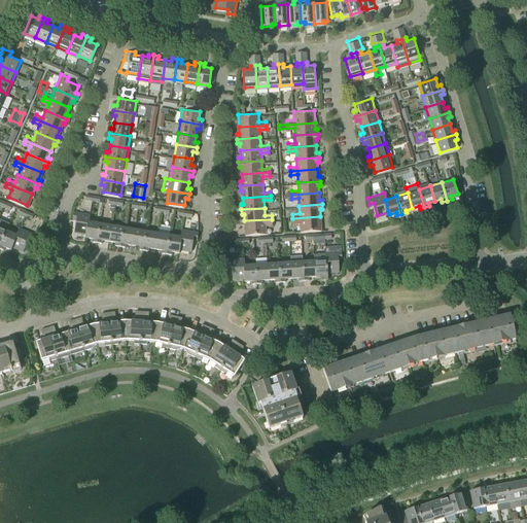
[(76,217),(74,230),(85,232),(86,232),(89,219),(90,212),(74,210),(72,216),(76,217)]
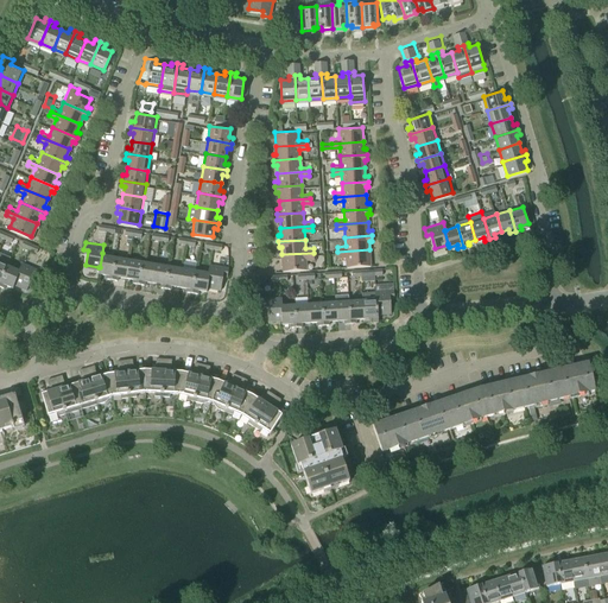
[(0,278),(7,264),(11,254),(0,249),(0,278)]
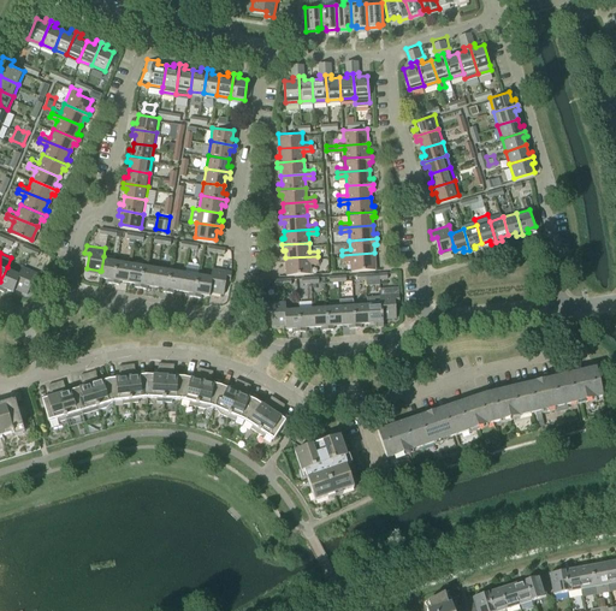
[(374,253),(342,255),(343,259),(350,259),(351,268),(375,266),(374,253)]
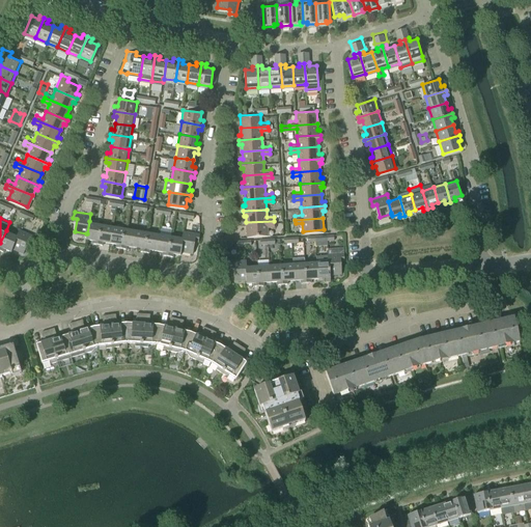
[(86,233),(86,237),(93,238),(92,241),(98,242),(101,223),(89,221),(87,233),(86,233)]
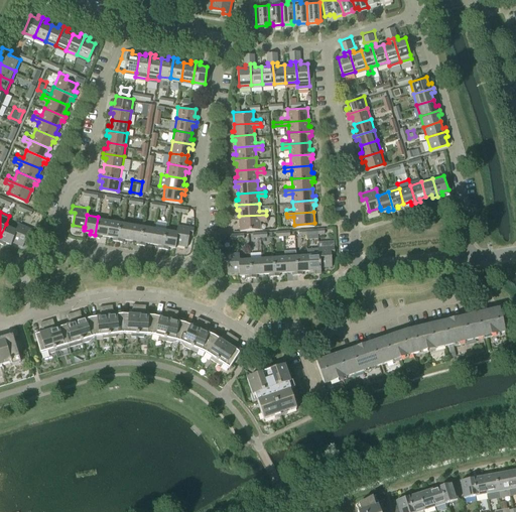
[(266,215),(239,216),(240,228),(260,227),(260,219),(266,218),(266,215)]
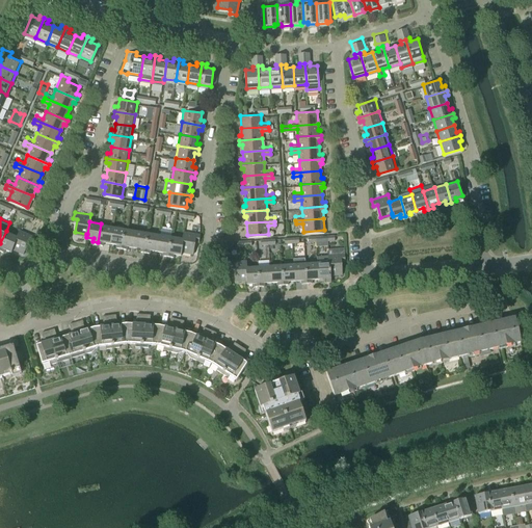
[(101,223),(98,242),(103,243),(103,240),(110,241),(112,226),(101,223)]
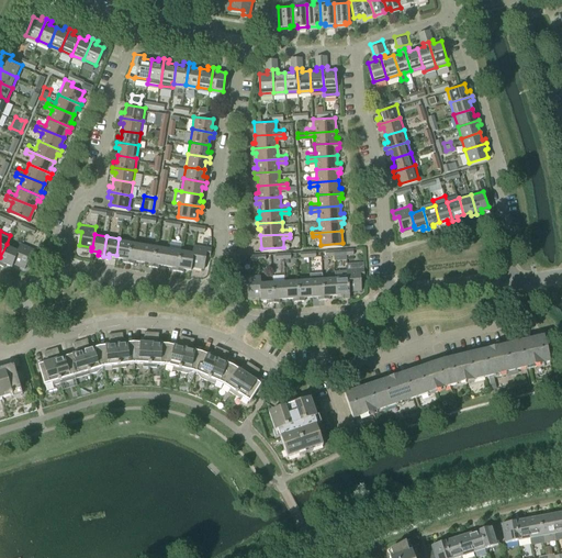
[(132,241),(119,238),(116,255),(123,256),(123,259),(127,260),(132,241)]
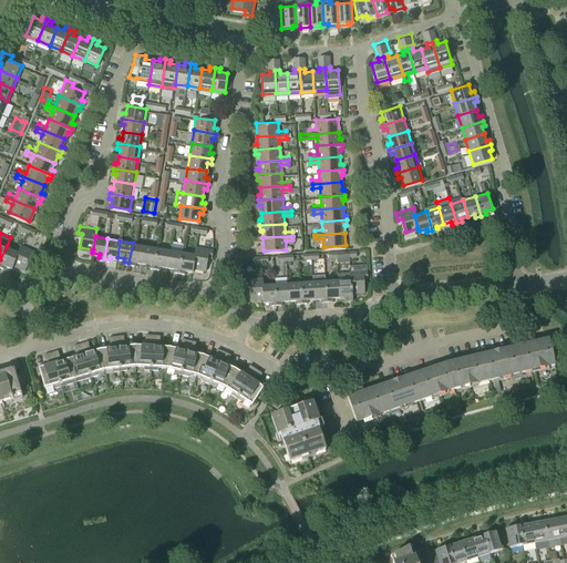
[(20,243),(18,251),(12,263),(13,263),(24,268),(30,256),(33,257),(37,251),(20,243)]
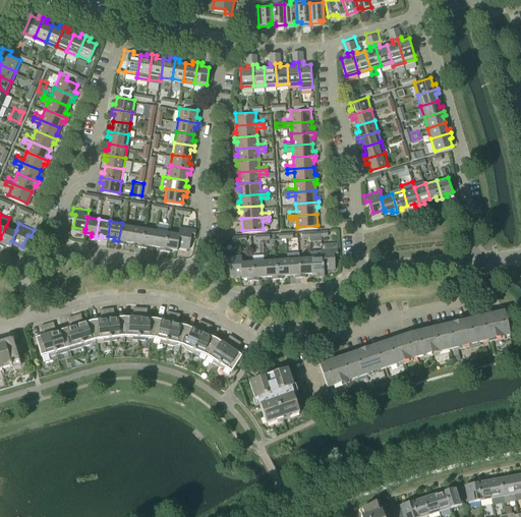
[(122,223),(118,241),(123,242),(124,239),(130,240),(133,225),(122,223)]
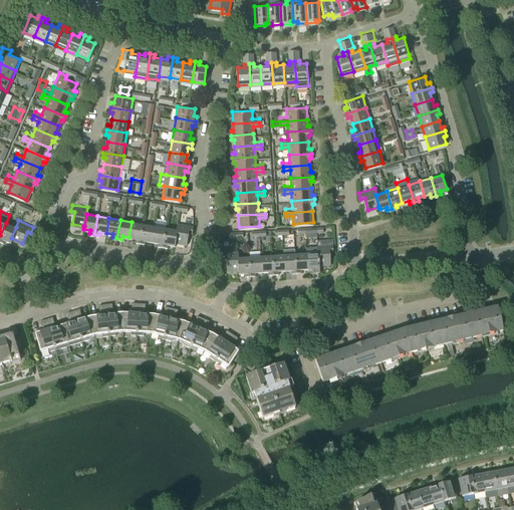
[(143,224),(132,222),(129,237),(136,238),(135,241),(140,241),(143,224)]
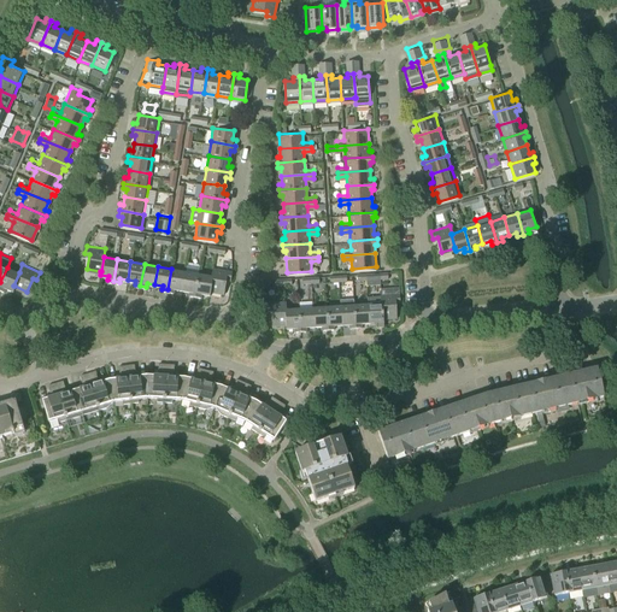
[(211,275),(212,275),(210,289),(211,289),(224,292),(227,277),(230,278),(231,270),(212,266),(211,275)]
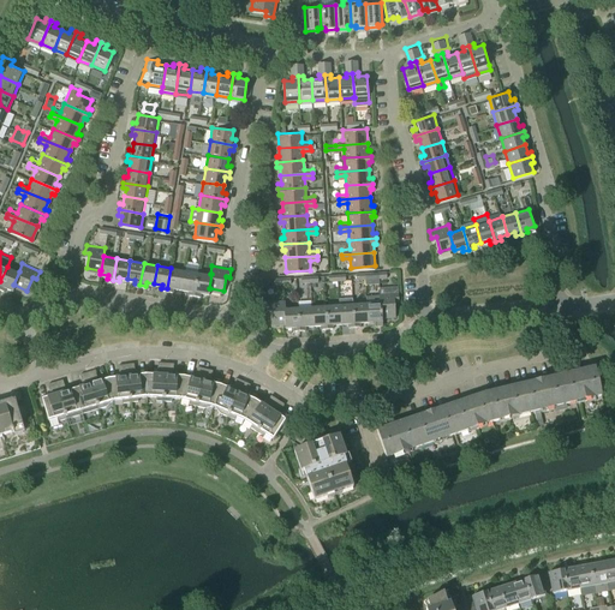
[(19,271),(7,267),(0,281),(0,286),(4,288),(5,286),(13,288),(15,285),(13,285),(19,271)]
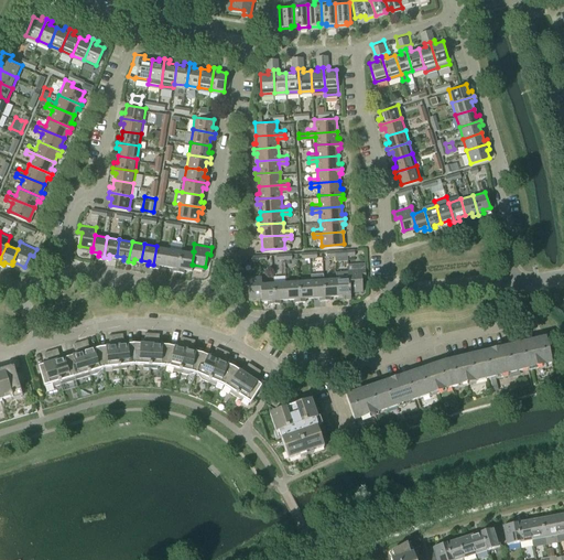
[(169,247),(156,246),(153,265),(159,266),(159,262),(166,264),(169,247)]
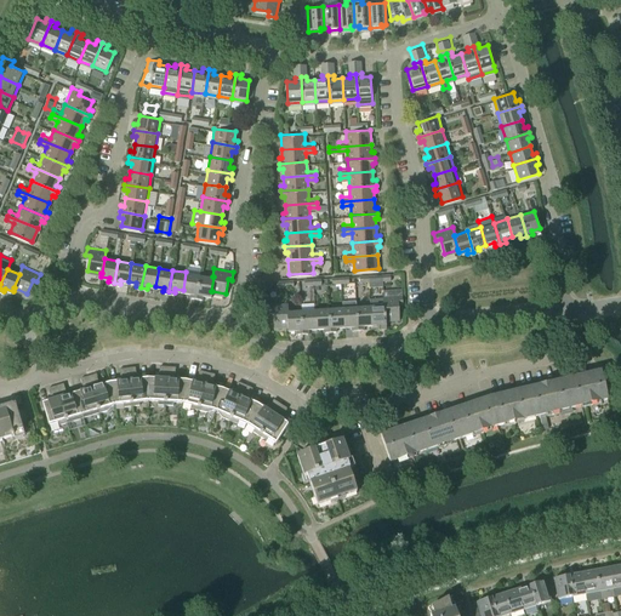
[(200,274),(186,272),(183,290),(191,291),(191,295),(197,296),(200,274)]
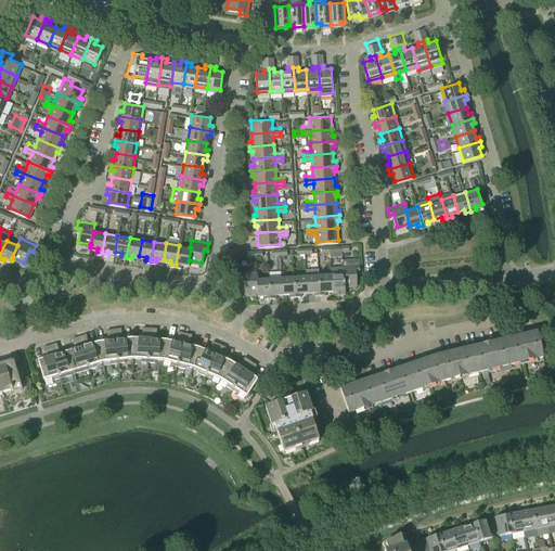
[(190,247),(179,245),(176,265),(180,266),(181,263),(189,264),(190,260),(189,260),(191,247),(190,247)]
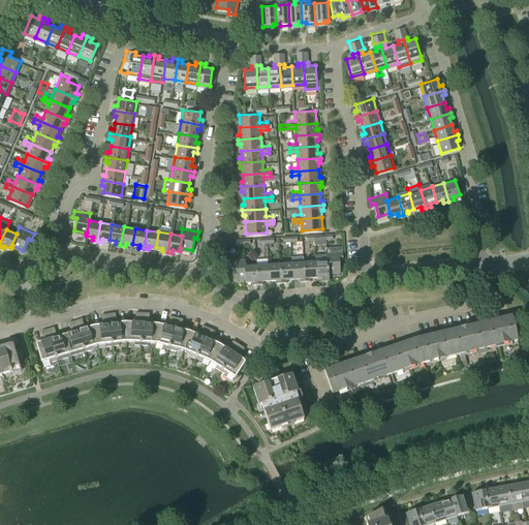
[(328,271),(329,271),(340,270),(339,258),(343,257),(342,250),(327,251),(327,252),(328,271)]
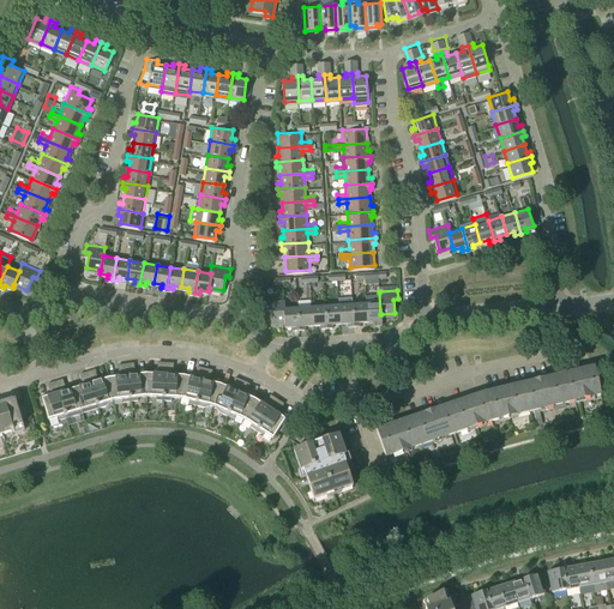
[(379,293),(366,294),(366,301),(367,319),(375,319),(375,323),(381,321),(381,314),(380,314),(379,293)]
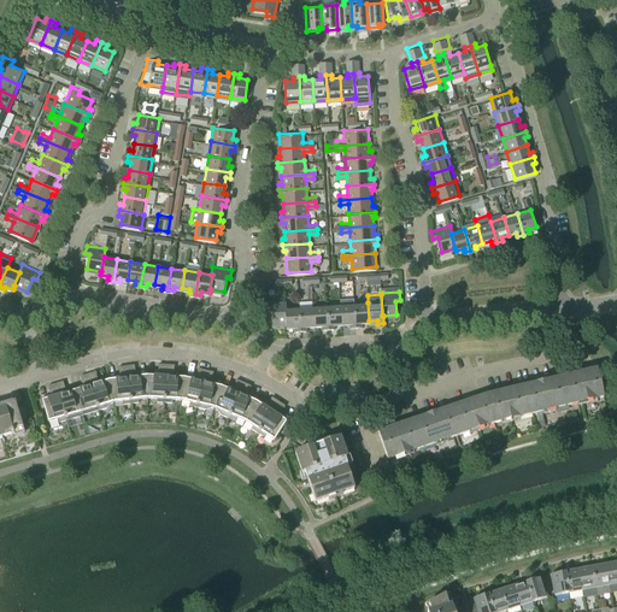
[(353,296),(340,298),(340,305),(341,323),(350,322),(350,325),(356,325),(354,304),(353,296)]
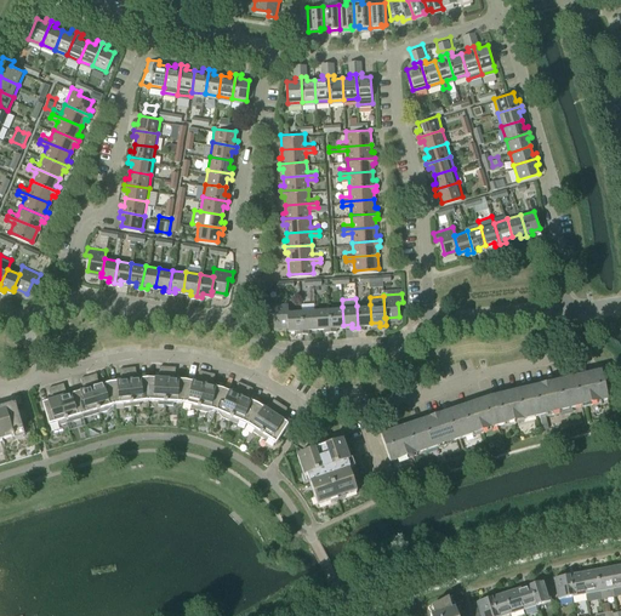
[(286,311),(288,311),(288,301),(268,302),(268,312),(273,311),(274,325),(288,325),(286,311)]
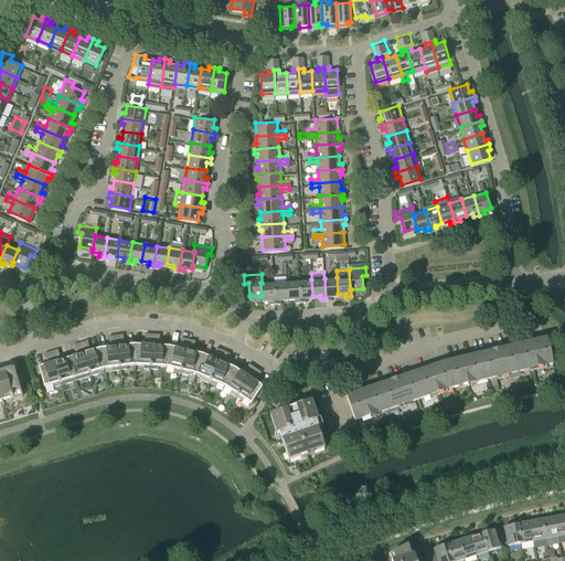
[(337,277),(324,278),(326,298),(331,298),(331,295),(338,294),(337,277)]
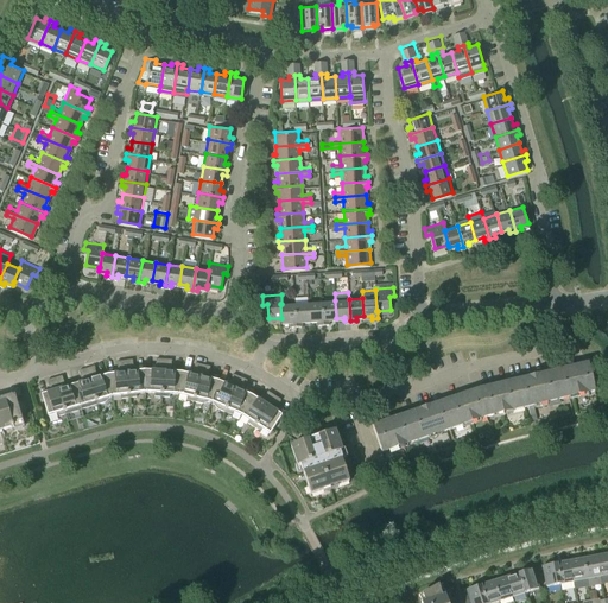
[(322,300),(308,302),(309,319),(317,319),(317,323),(323,322),(322,300)]
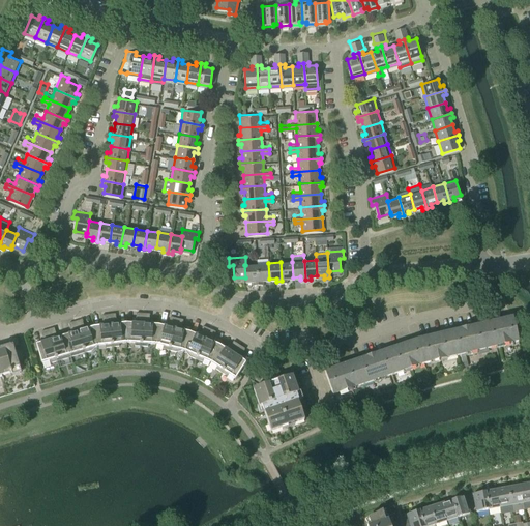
[(292,262),(281,262),(282,281),(287,281),(287,278),(293,278),(292,262)]
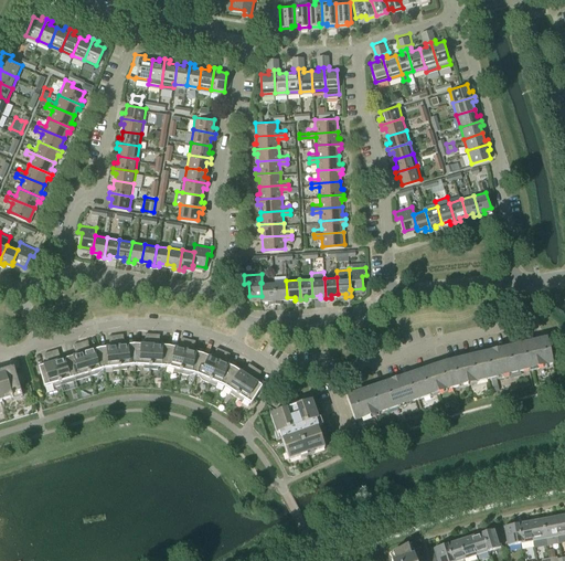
[(286,281),(274,282),(275,302),(280,302),(280,298),(287,297),(286,281)]
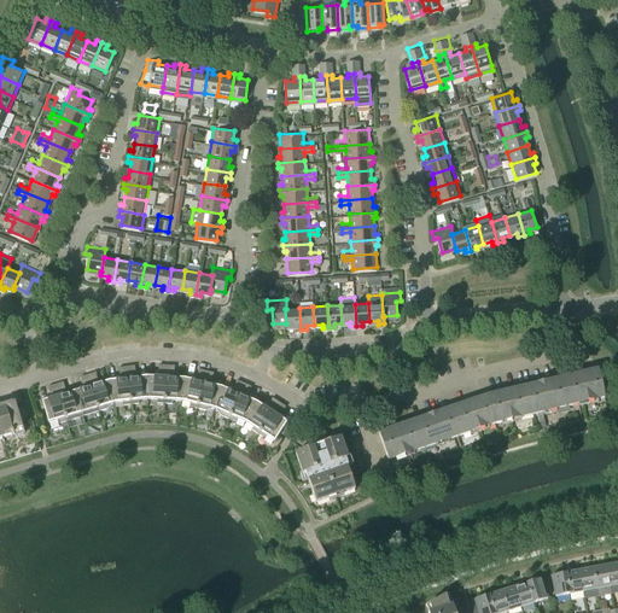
[(299,308),(286,309),(285,309),(286,323),(286,327),(295,326),(295,330),(301,330),(299,308)]
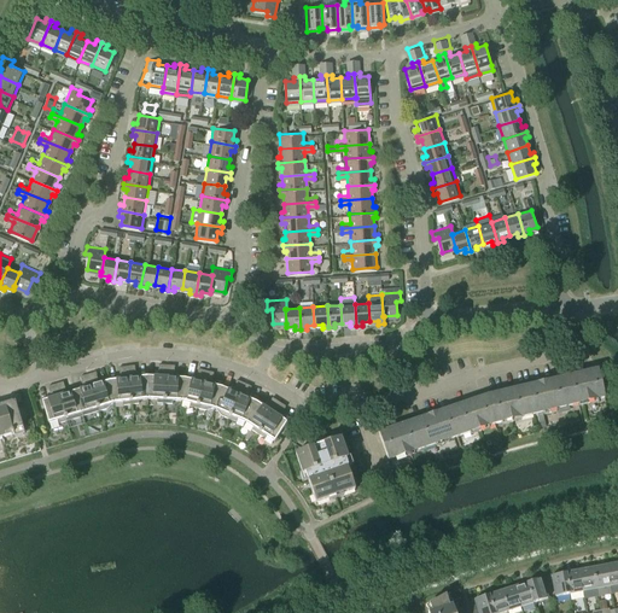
[(164,401),(167,362),(158,361),(158,373),(147,373),(146,373),(147,396),(157,396),(157,400),(164,401)]
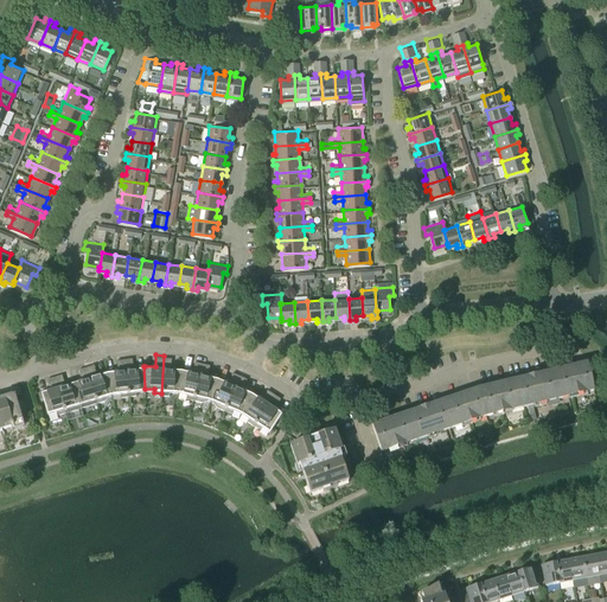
[(132,356),(125,357),(129,394),(136,394),(136,390),(145,389),(144,366),(134,367),(132,356)]
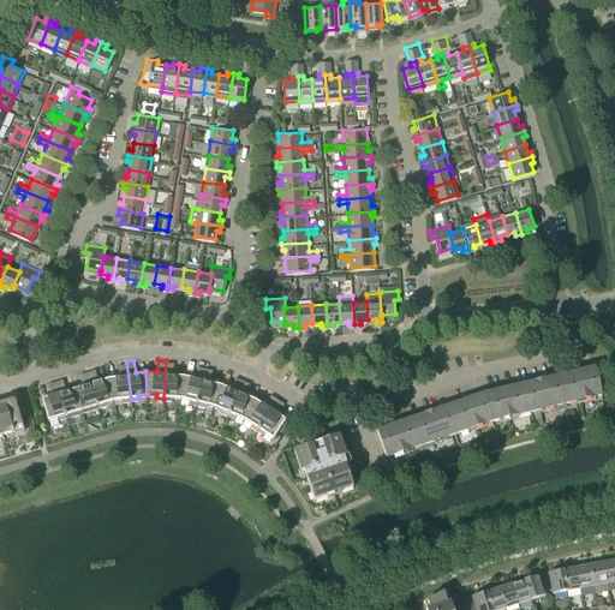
[(174,360),(166,360),(163,399),(172,399),(172,395),(180,395),(183,374),(173,372),(174,360)]
